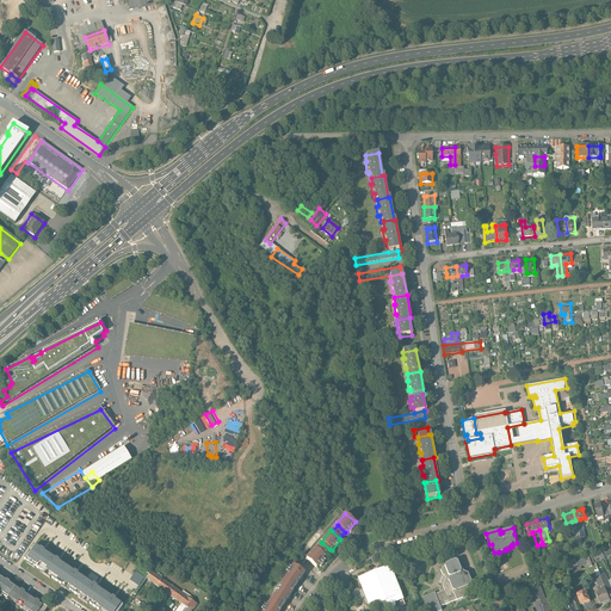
[(323,556),(329,549),(322,543),(316,550),(323,556)]
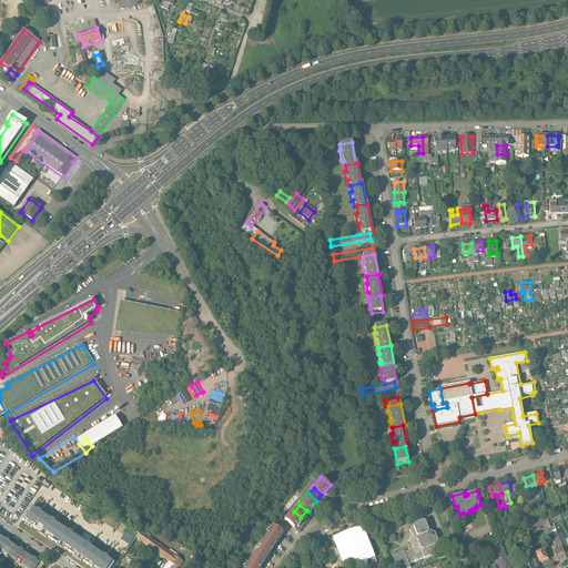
[(41,511),(38,509),(37,510),(33,508),(26,519),(33,525),(36,523),(38,525),(44,515),(40,513),(41,511)]
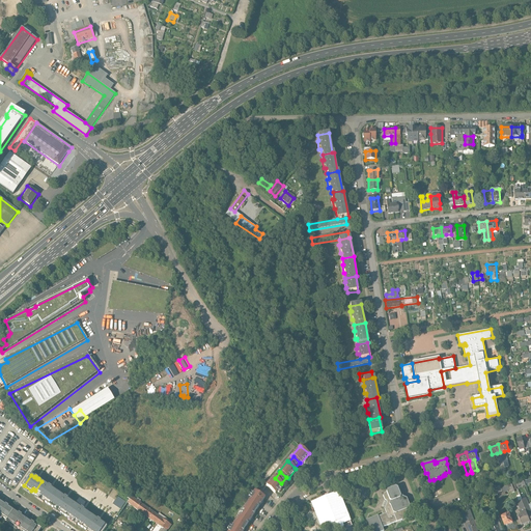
[(282,484),(281,483),(275,478),(274,477),(266,486),(275,494),(282,484)]
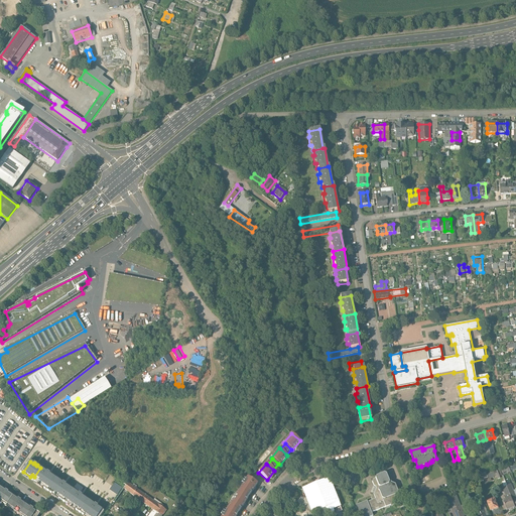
[(509,468),(501,471),(503,476),(515,471),(513,467),(509,468)]
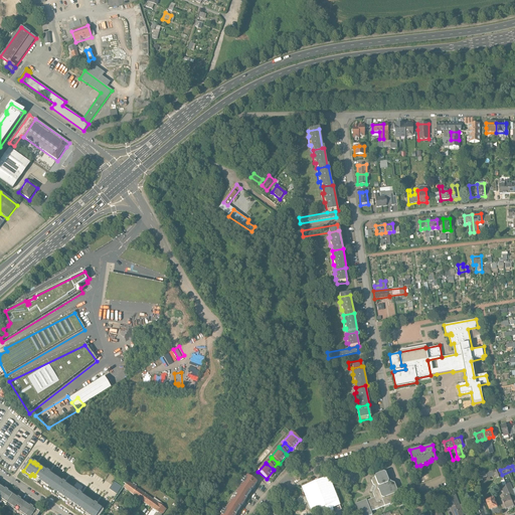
[(46,472),(40,467),(34,476),(39,479),(38,481),(48,488),(55,478),(49,474),(49,473),(47,471),(46,472)]
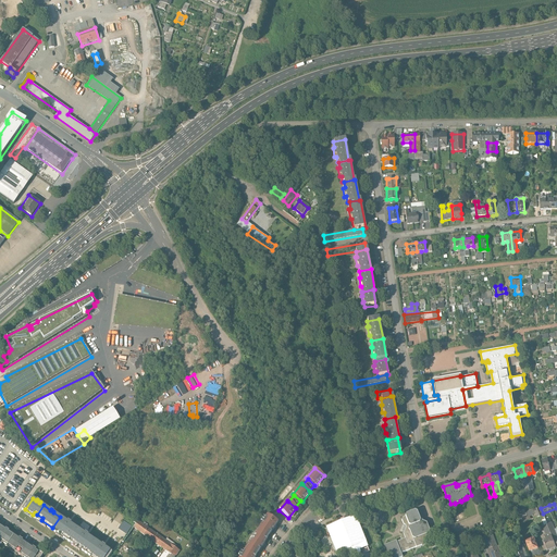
[(540,516),(540,515),(537,508),(525,514),(524,510),(517,514),(520,522),(522,521),(523,523),(531,520),(530,517),(535,515),(536,518),(540,516)]
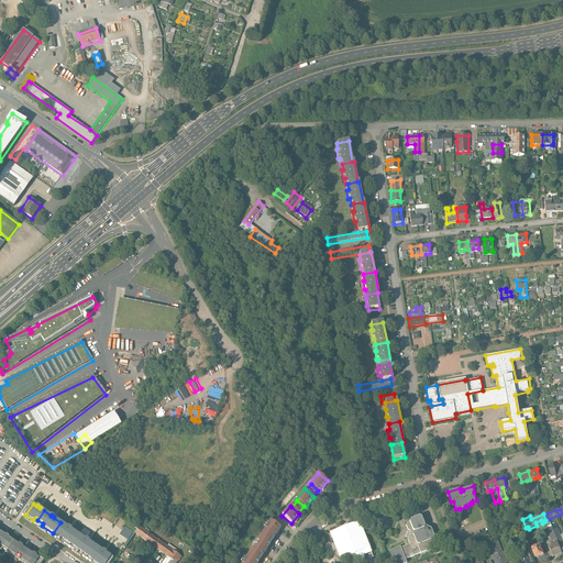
[(409,521),(407,522),(406,526),(408,530),(409,530),(410,533),(408,539),(409,544),(400,548),(400,547),(388,551),(393,562),(406,562),(407,562),(405,559),(409,556),(420,552),(420,553),(427,551),(427,549),(434,547),(435,544),(433,538),(434,536),(431,528),(424,525),(421,516),(419,515),(410,518),(409,520),(409,521)]
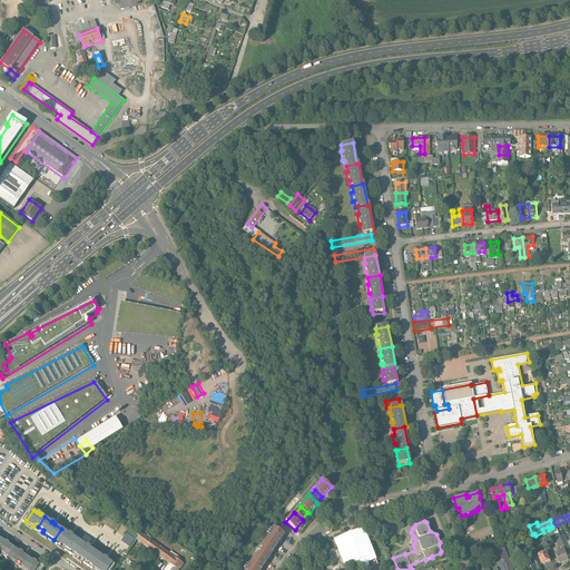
[(273,528),(267,537),(278,544),(284,534),(273,528)]
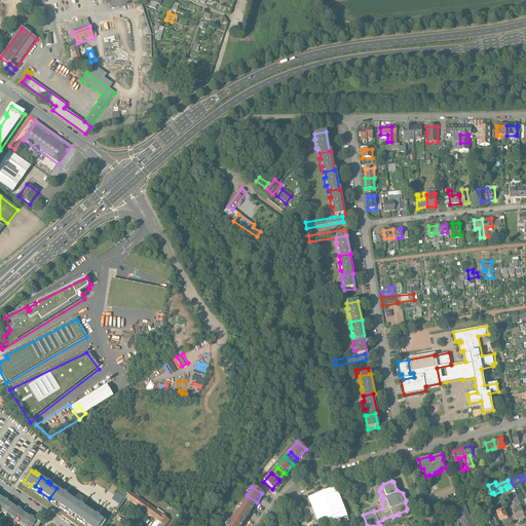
[(64,493),(57,488),(49,498),(66,510),(73,499),(67,494),(64,492),(64,493)]
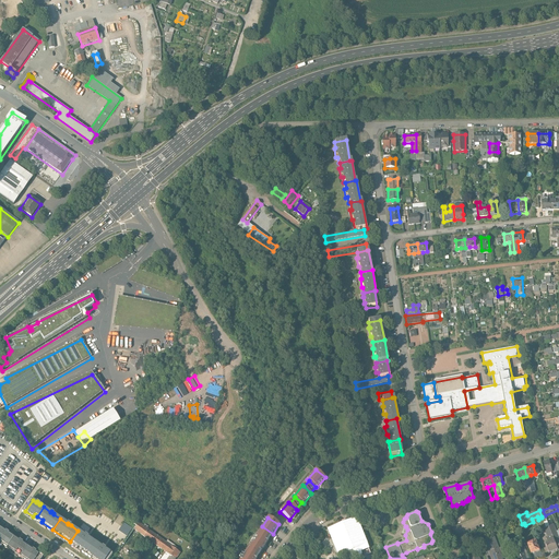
[(339,527),(330,531),(339,554),(347,549),(351,558),(360,555),(358,551),(367,548),(357,523),(348,526),(348,528),(341,531),(339,527)]
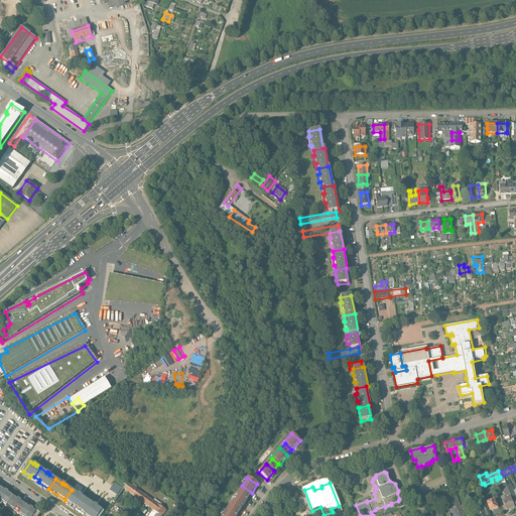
[(154,511),(161,515),(162,515),(166,510),(129,484),(124,490),(154,511)]
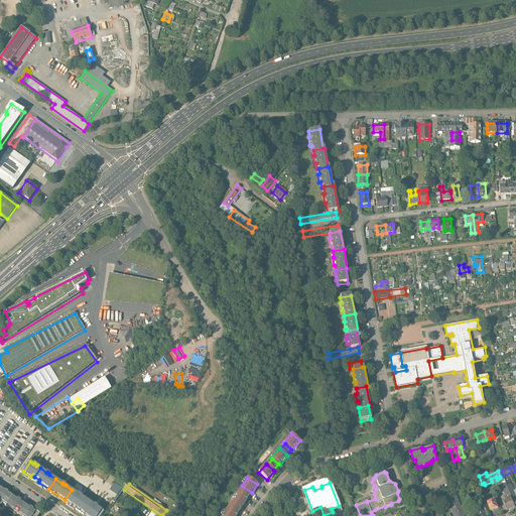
[(510,495),(513,501),(515,499),(515,497),(511,485),(507,486),(507,487),(510,495)]
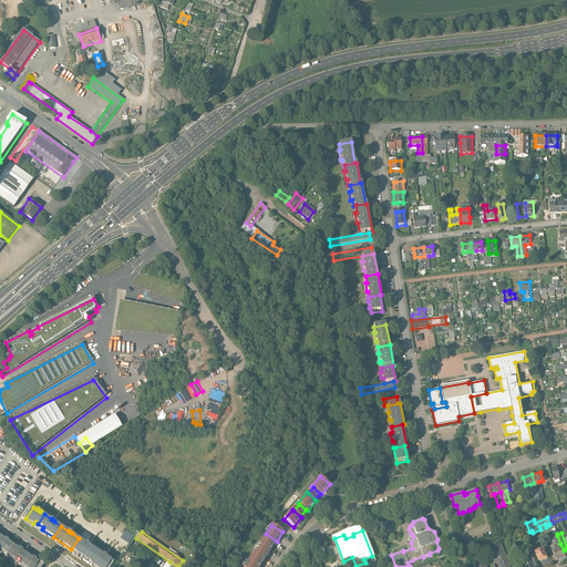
[(266,534),(259,544),(270,550),(277,542),(266,534)]
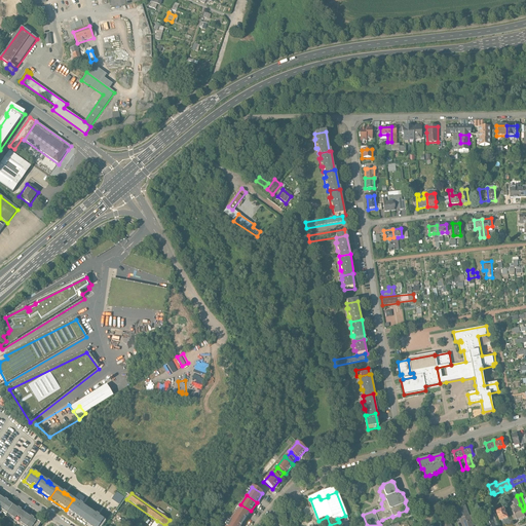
[(13,504),(0,496),(0,511),(6,516),(13,504)]
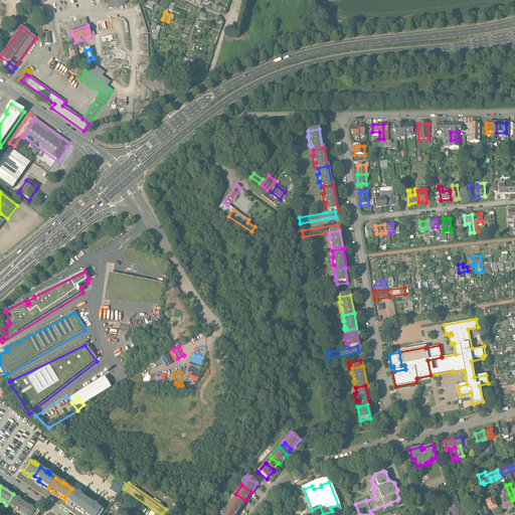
[(78,493),(71,489),(64,499),(80,510),(88,500),(80,495),(81,494),(78,492),(78,493)]
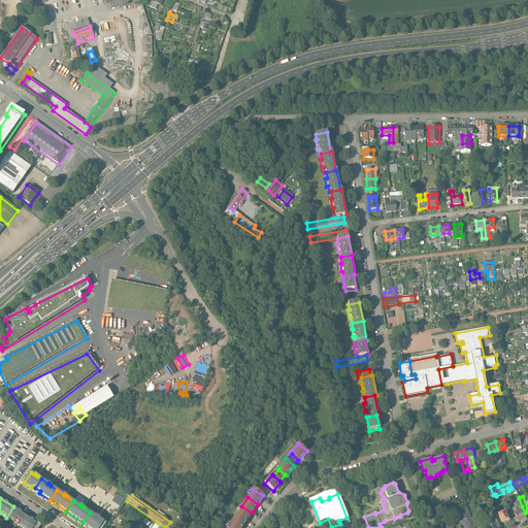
[(6,518),(20,527),(27,517),(13,506),(6,518)]
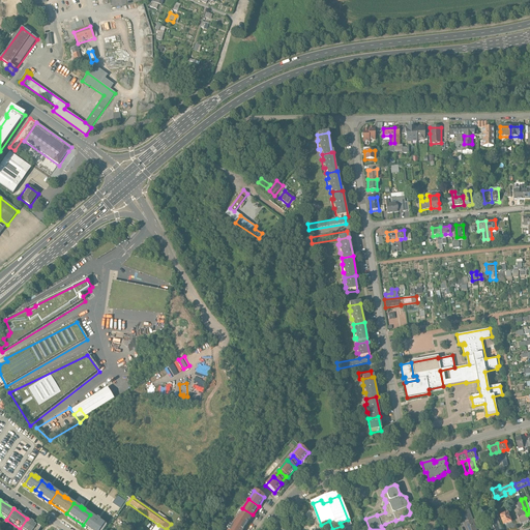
[(242,508),(237,517),(247,523),(253,514),(242,508)]
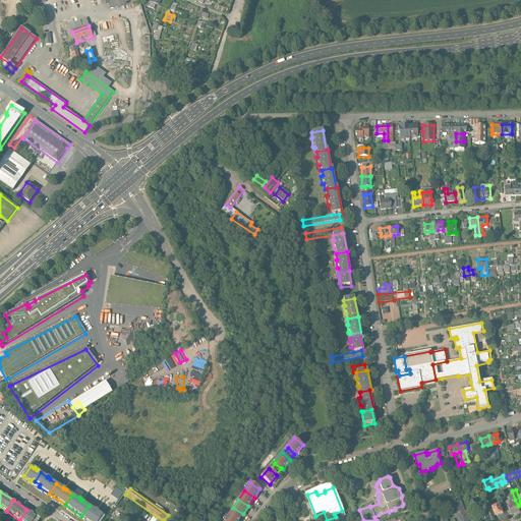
[(518,506),(515,500),(511,501),(510,502),(511,505),(510,506),(509,506),(510,507),(513,516),(520,513),(518,506)]
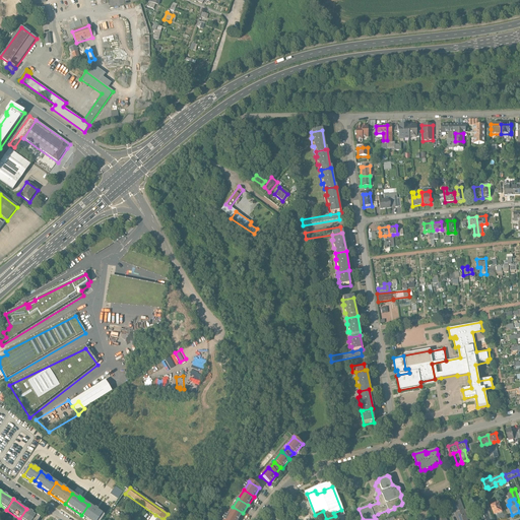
[(457,507),(459,512),(463,511),(464,510),(460,500),(455,501),(457,507)]
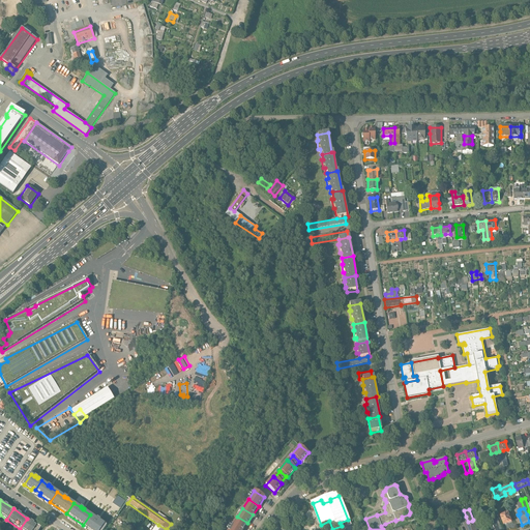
[(508,511),(501,514),(504,524),(512,521),(508,511)]
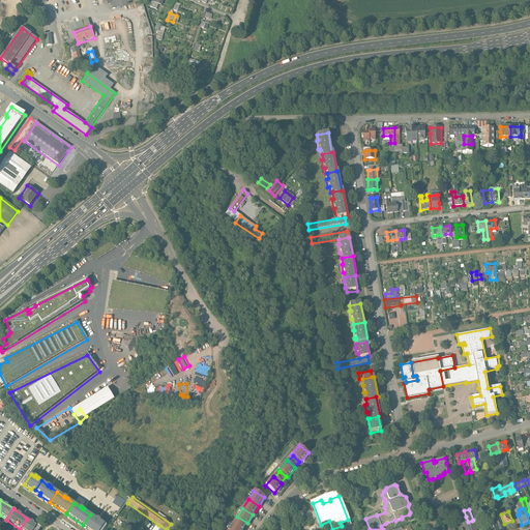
[(96,519),(90,514),(83,525),(86,527),(85,527),(89,529),(99,529),(105,524),(99,521),(100,520),(97,518),(96,519)]
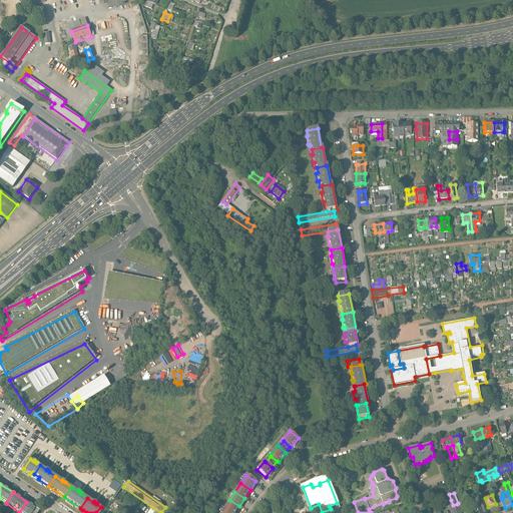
[(229,500),(224,509),(230,512),(234,512),(239,506),(229,500)]
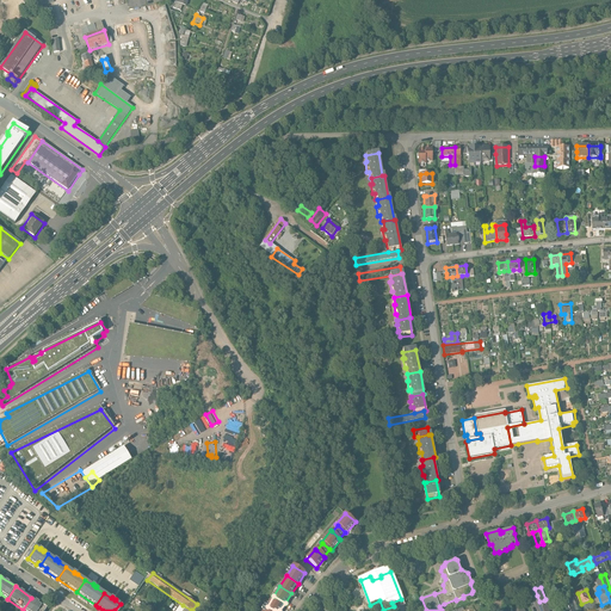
[(531,605),(535,604),(539,602),(537,596),(529,599),(531,605)]
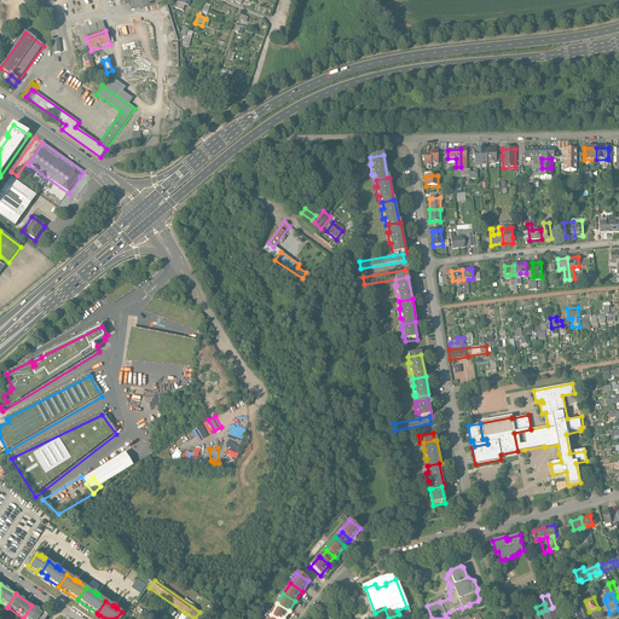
[(46,618),(48,617),(32,606),(23,618),(24,618),(46,618)]
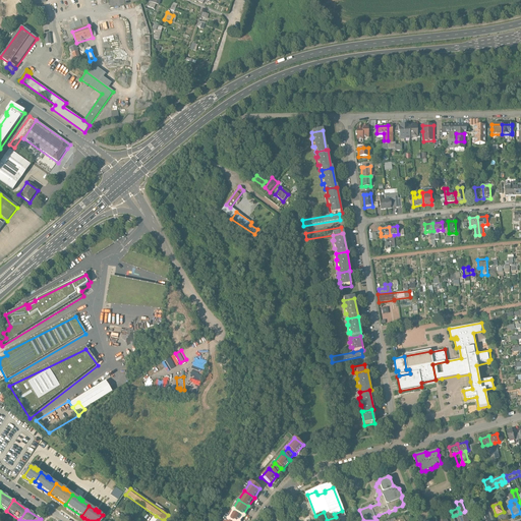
[(118,520),(123,515),(116,510),(108,520),(109,520),(118,520)]
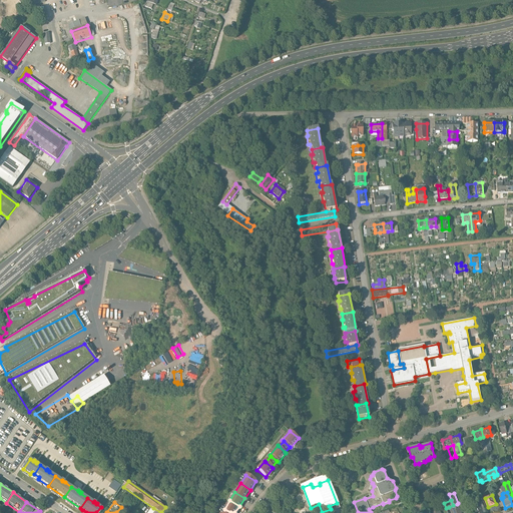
[(483,512),(479,502),(471,505),(474,512),(483,512)]
